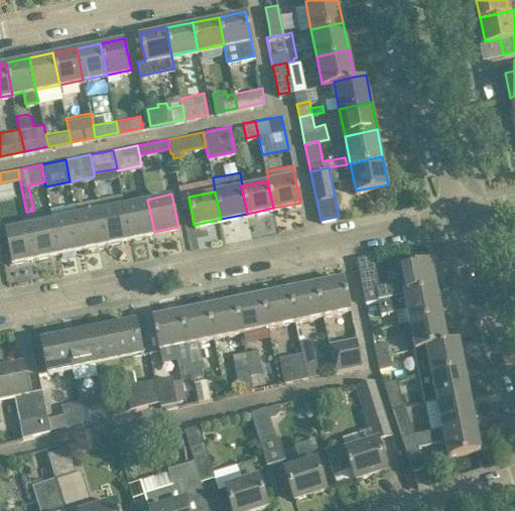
[(147,200),(123,204),(130,237),(154,232),(147,200)]
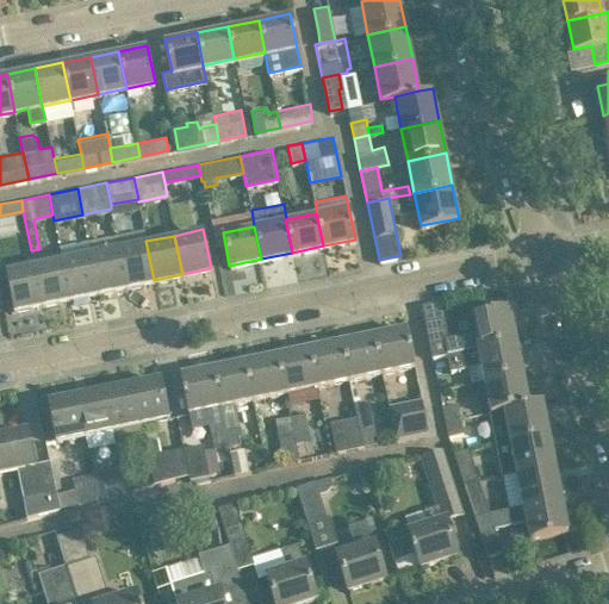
[(60,244),(62,259),(70,298),(98,292),(91,253),(87,238),(60,244)]
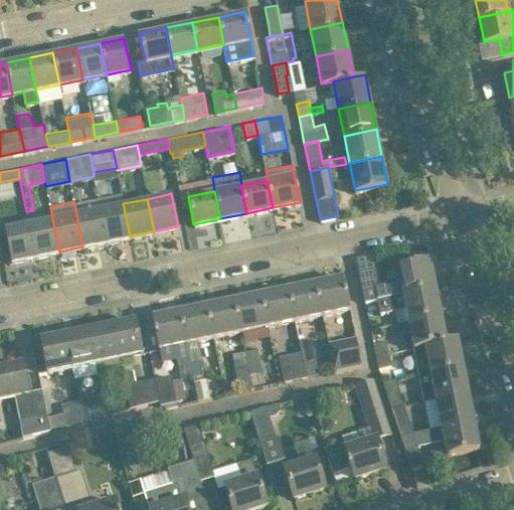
[(123,203),(100,208),(107,241),(130,236),(123,203)]
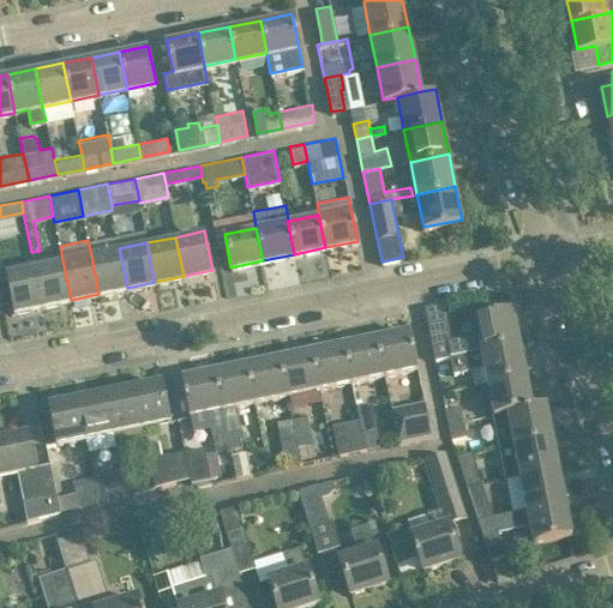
[(119,248),(91,254),(98,294),(127,288),(119,248)]
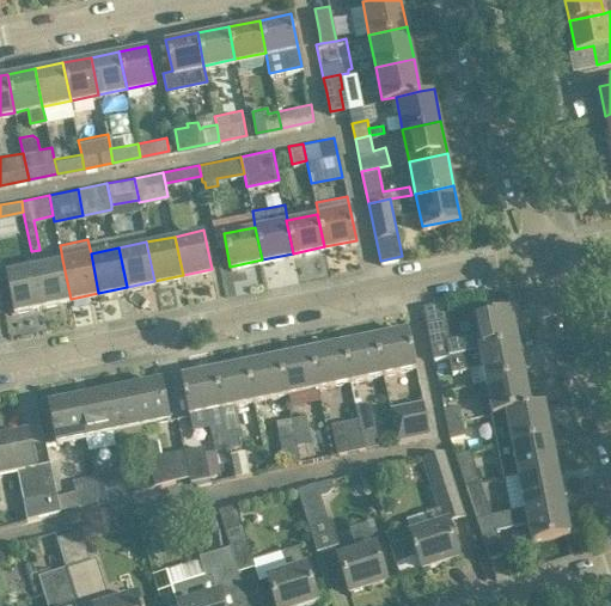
[(62,259),(35,265),(43,305),(71,299),(62,259)]
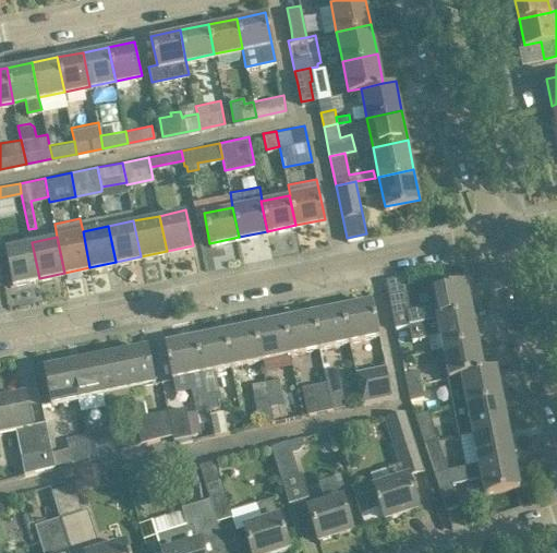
[(39,278),(32,242),(5,248),(12,284),(39,278)]
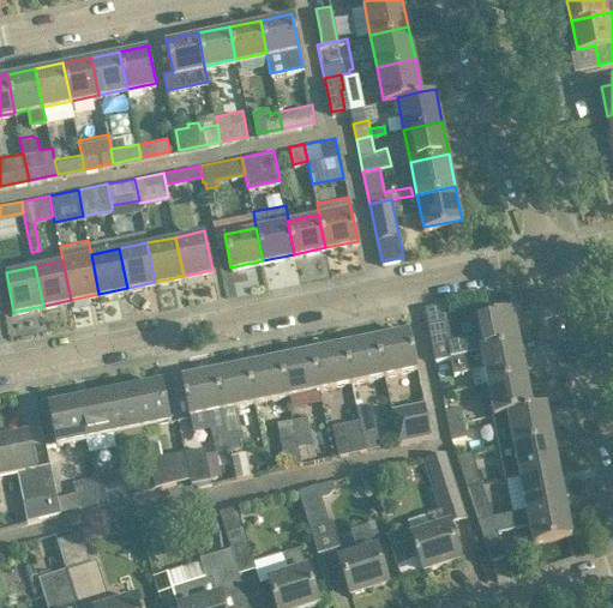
[(496,290),(484,293),(487,311),(499,308),(496,290)]
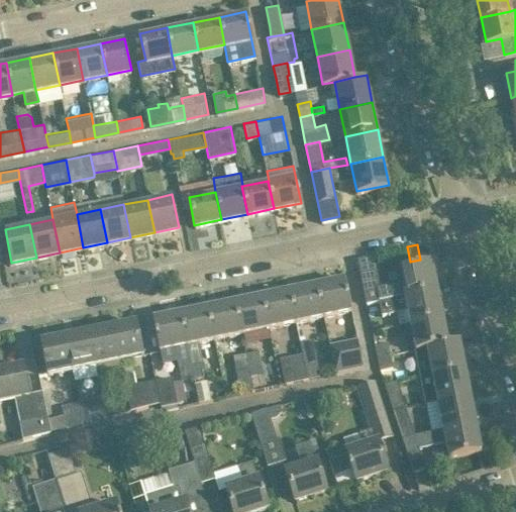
[(366,300),(380,297),(403,292),(436,286),(431,258),(420,260),(410,262),(398,265),(400,277),(385,280),(383,273),(380,273),(379,268),(374,269),(371,253),(356,257),(366,300)]
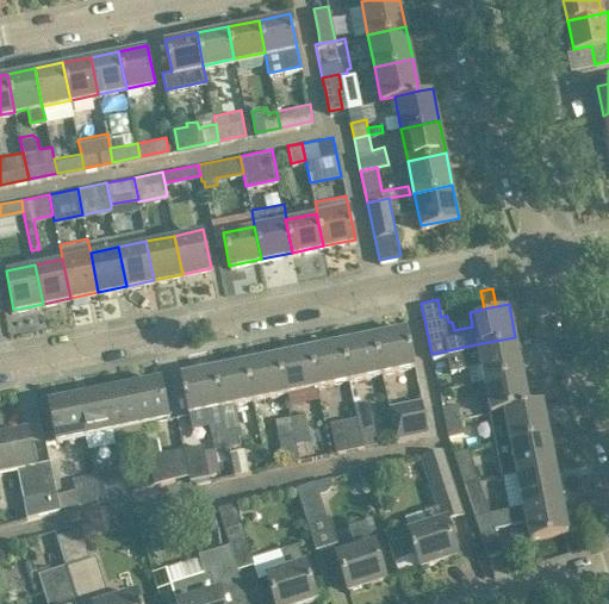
[(373,332),(381,371),(415,363),(406,325),(373,332)]
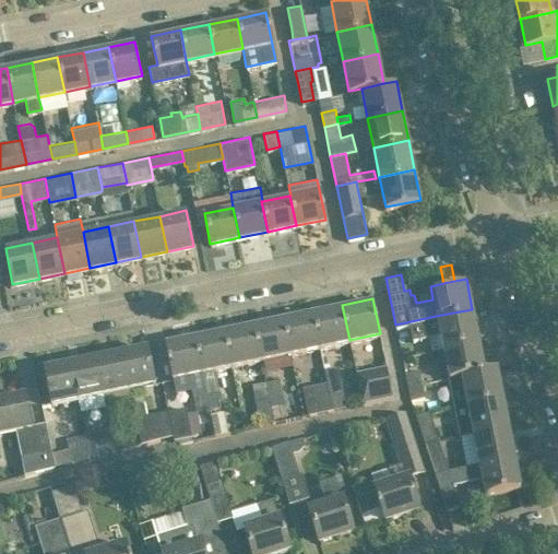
[(312,310),(320,345),(349,340),(342,305),(312,310)]
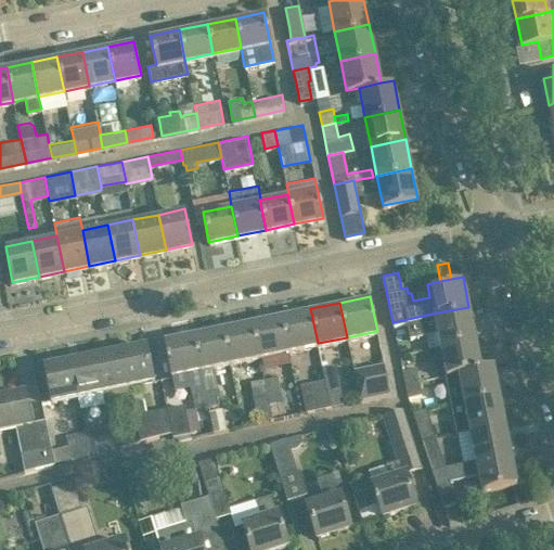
[(437,330),(440,343),(475,336),(468,307),(433,314),(408,319),(393,322),(396,339),(437,330)]
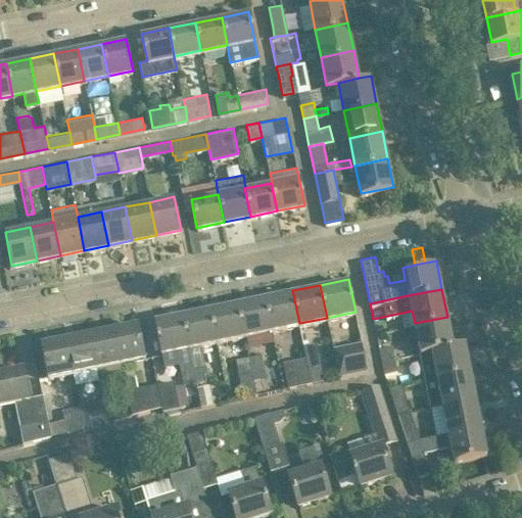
[(265,296),(272,329),(299,323),(292,290),(265,296)]
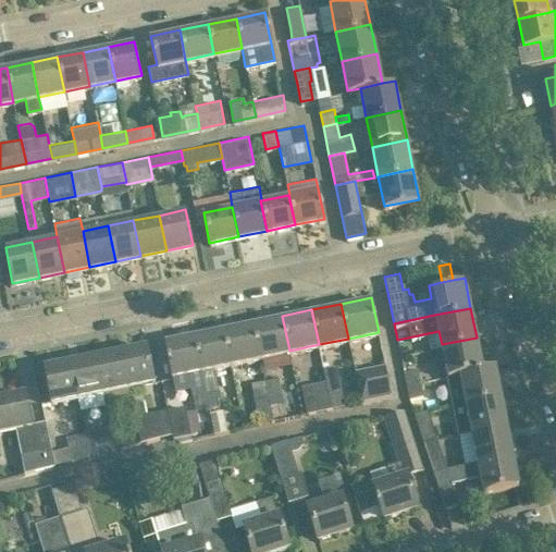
[(252,322),(260,357),(289,351),(282,316),(252,322)]
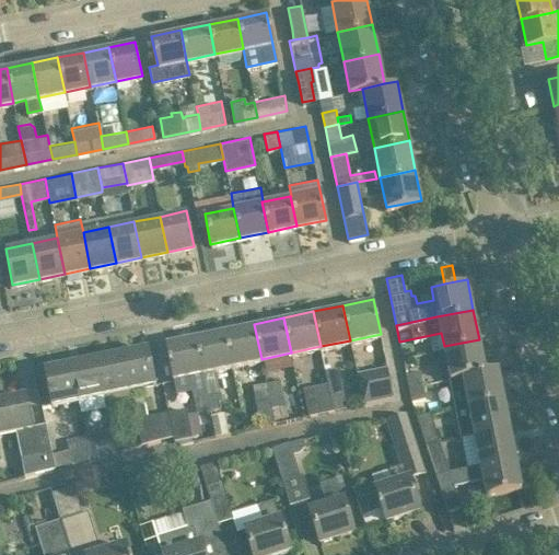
[(225,330),(232,365),(261,359),(254,324),(225,330)]
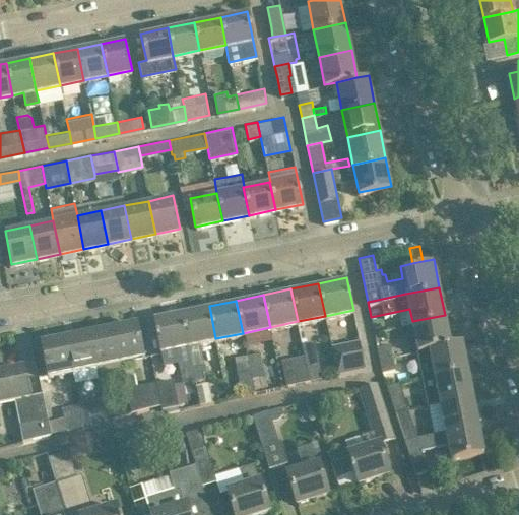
[(188,344),(215,338),(209,306),(182,312),(188,344)]
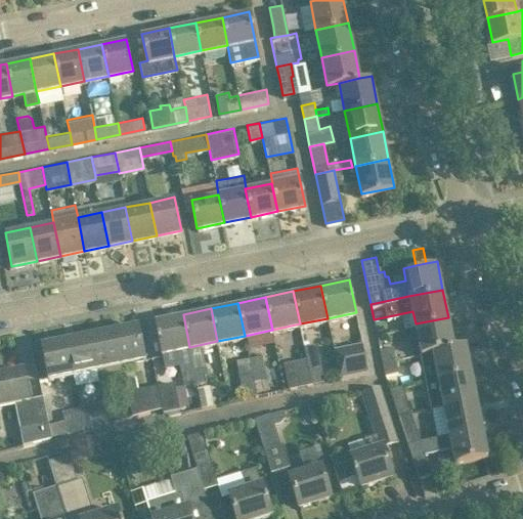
[(189,347),(183,314),(155,320),(162,353),(164,366),(179,362),(180,370),(192,368),(189,347)]
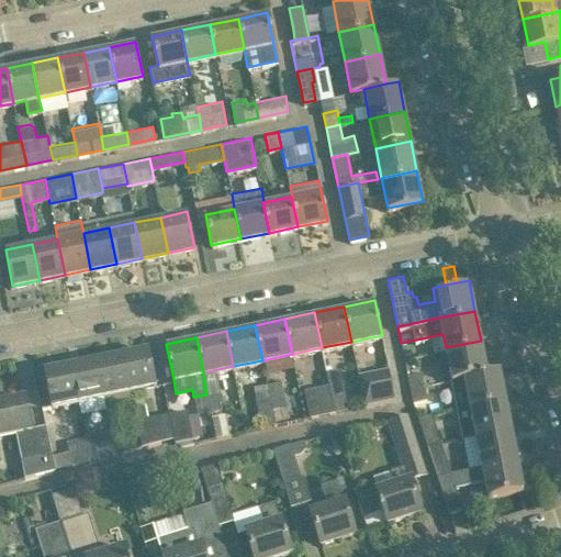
[(451,378),(464,375),(486,370),(486,369),(481,341),(446,347),(451,378)]
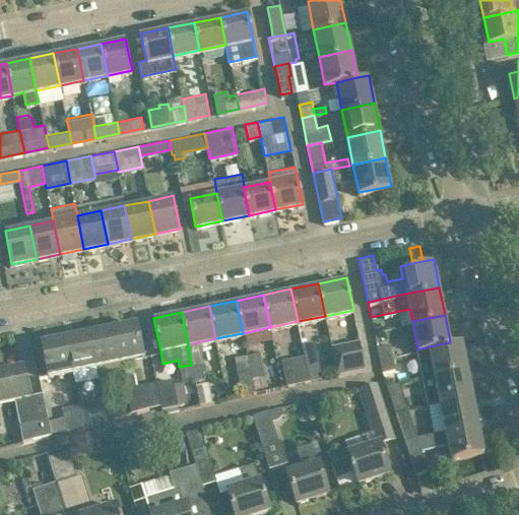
[(137,321),(113,326),(120,361),(144,356),(137,321)]
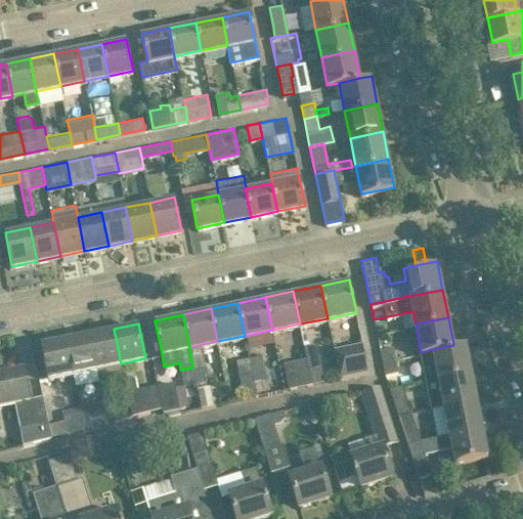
[(114,329),(89,333),(99,379),(123,374),(121,363),(114,329)]
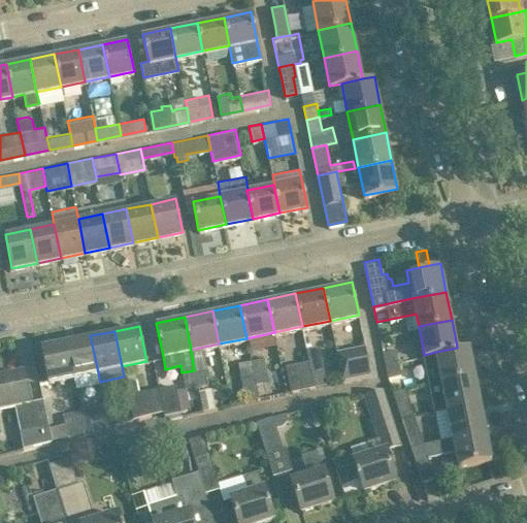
[(73,376),(75,386),(100,382),(90,335),(66,340),(73,376)]
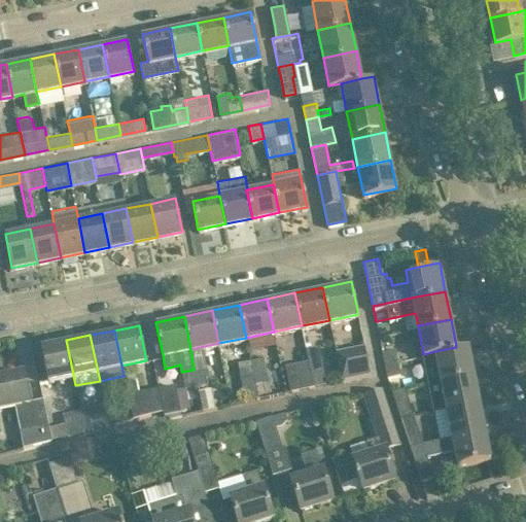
[(48,380),(73,375),(66,340),(41,345),(48,380)]
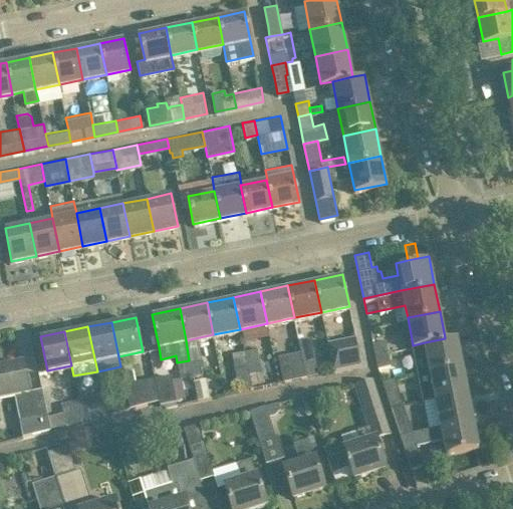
[(354,334),(326,340),(332,368),(360,363),(359,360),(354,334)]
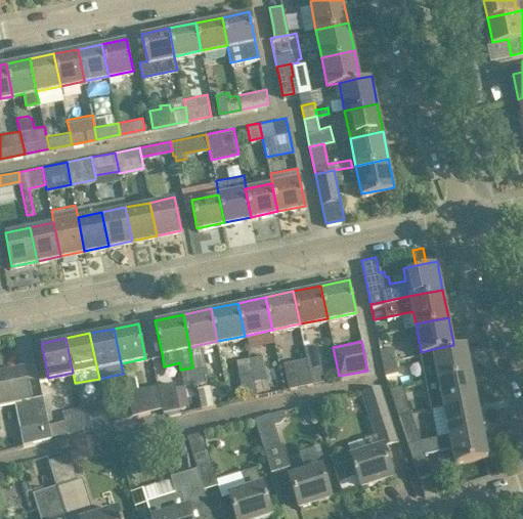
[(304,345),(306,356),(312,382),(324,379),(317,342),(304,345)]
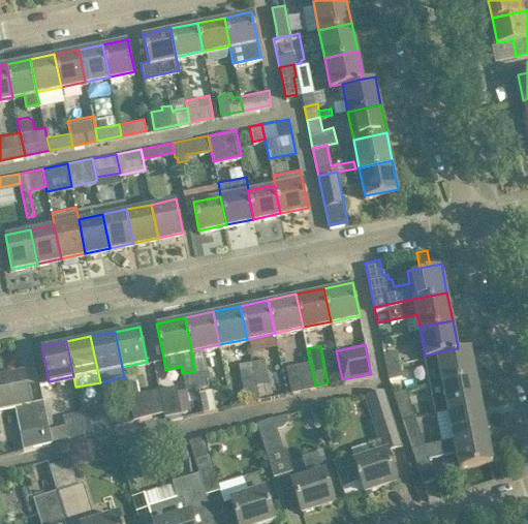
[(437,352),(442,380),(475,374),(469,345),(458,347),(458,348),(437,352)]
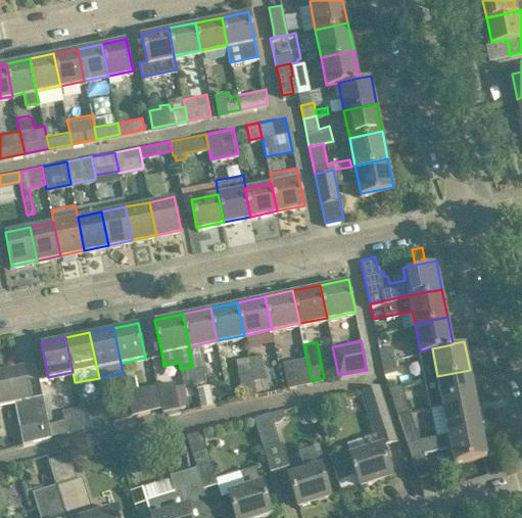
[(378,346),(381,360),(394,357),(392,343),(378,346)]
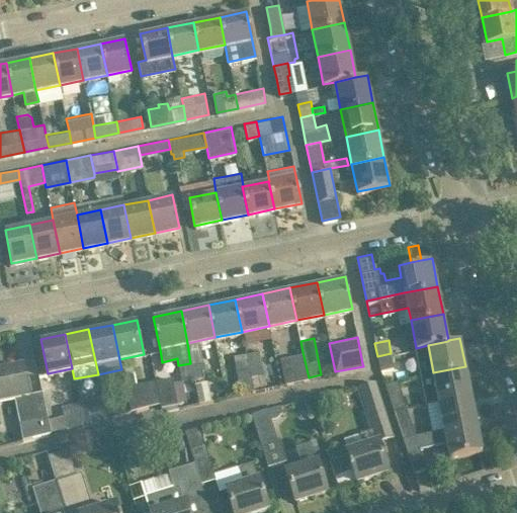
[(259,349),(246,352),(249,364),(262,362),(259,349)]
